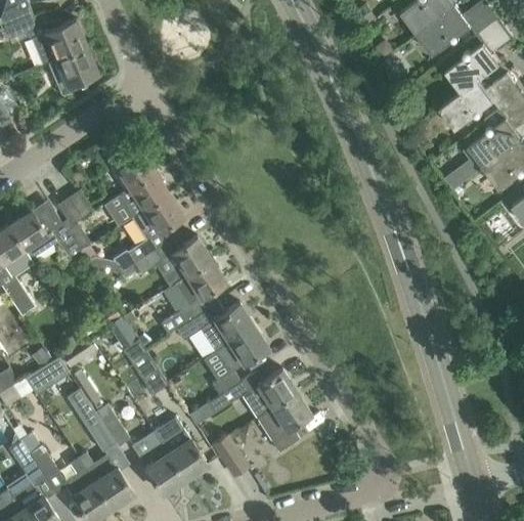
[(419,0),(401,13),(418,34),(455,5),(451,0),(419,0)]
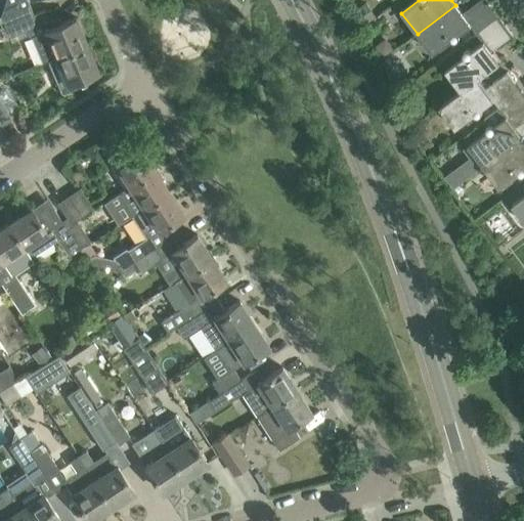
[(485,0),(483,0),(481,2),(464,14),(455,5),(418,34),(433,55),(471,27),(477,36),(499,18),(485,0)]
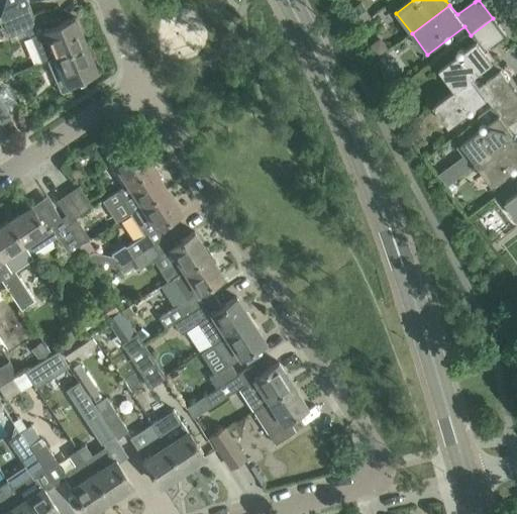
[(360,5),(352,11),(363,24),(371,19),(360,5)]
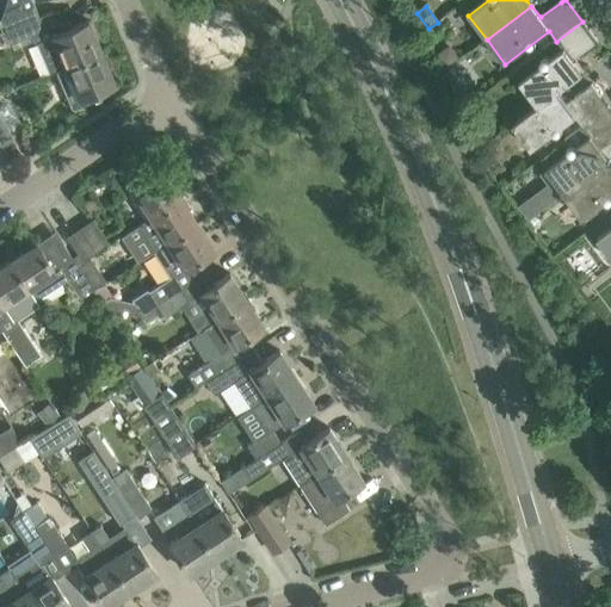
[(8,32),(39,19),(35,7),(2,20),(8,32)]
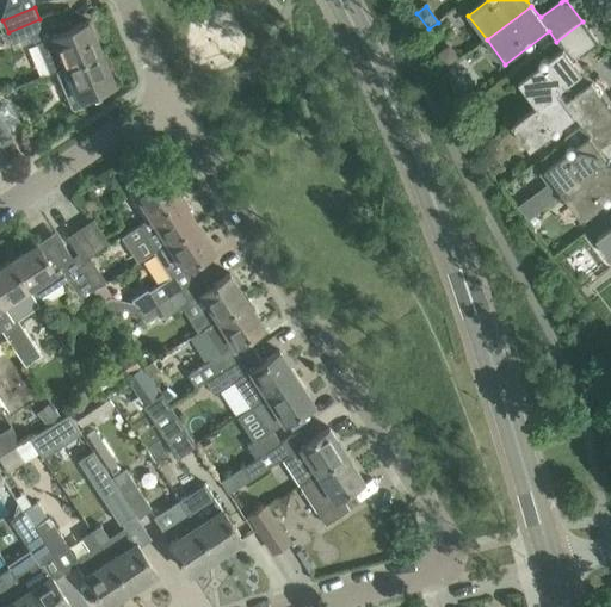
[(8,32),(13,45),(44,33),(39,19),(8,32)]
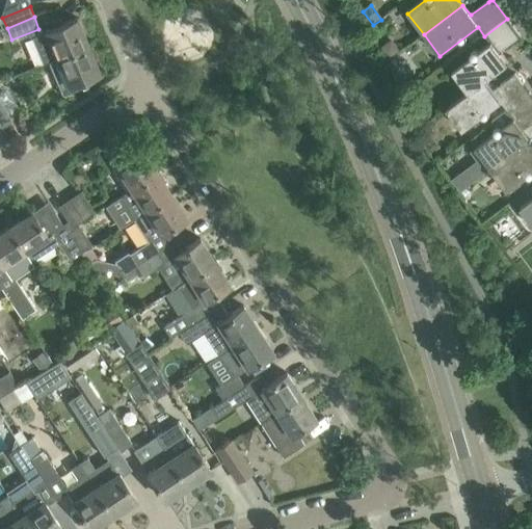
[(507,19),(484,36),(490,45),(452,73),(468,94),(469,95),(486,82),(508,65),(500,55),(522,40),(507,19)]
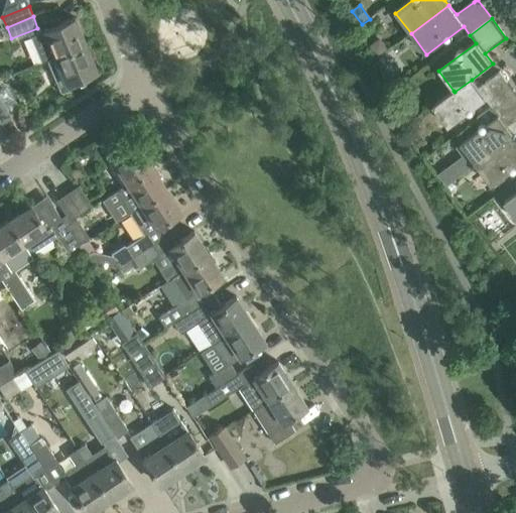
[(74,19),(39,34),(32,37),(43,63),(47,62),(65,54),(85,45),(74,19)]
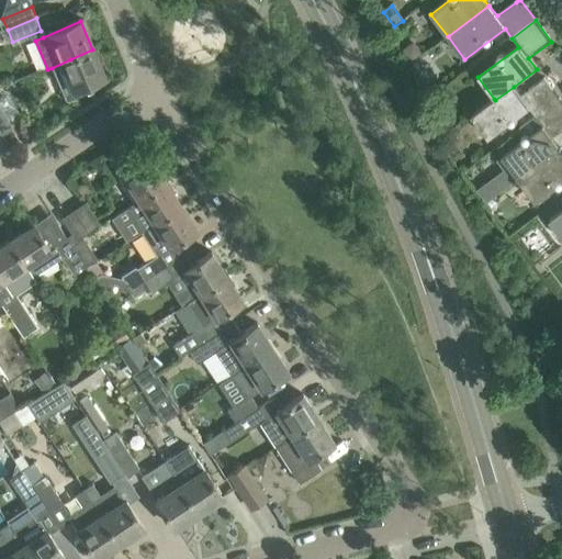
[(408,47),(403,52),(412,63),(422,54),(418,48),(408,47)]
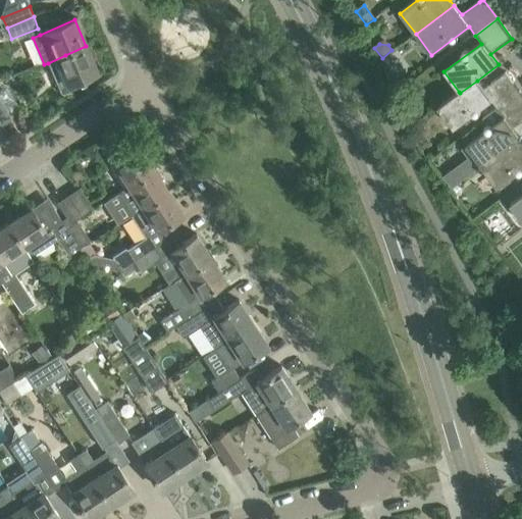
[(86,46),(65,55),(48,63),(54,76),(61,96),(89,85),(87,79),(98,73),(86,46)]
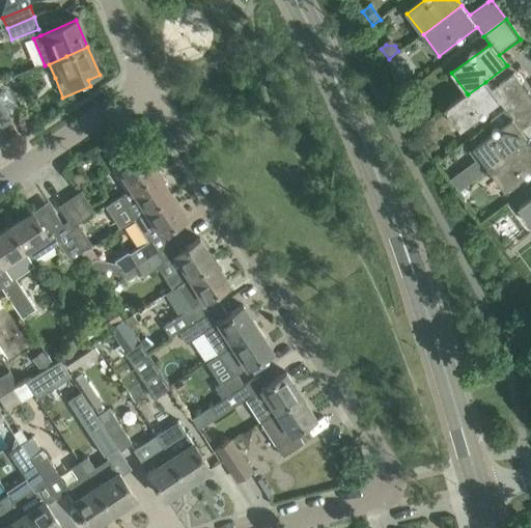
[(467,93),(446,110),(462,132),(500,104),(506,112),(529,95),(514,76),(493,91),(485,82),(468,94),(467,93)]
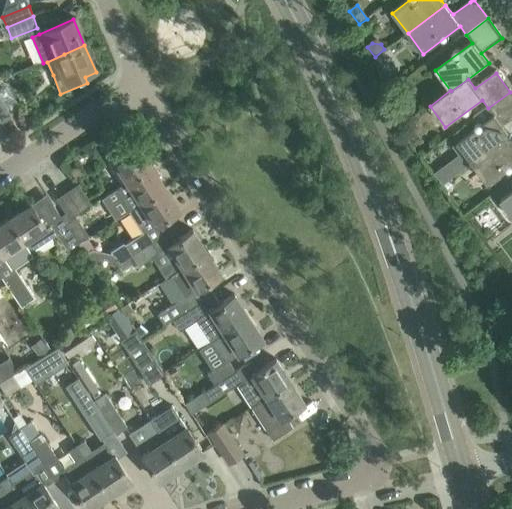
[(511,94),(510,92),(488,108),(494,116),(458,143),(473,164),(511,136),(503,127),(511,120),(511,94)]
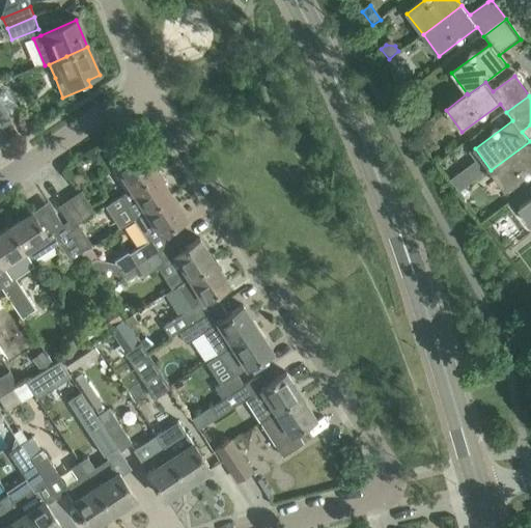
[(0,127),(2,130),(12,123),(1,106),(0,104),(0,127)]
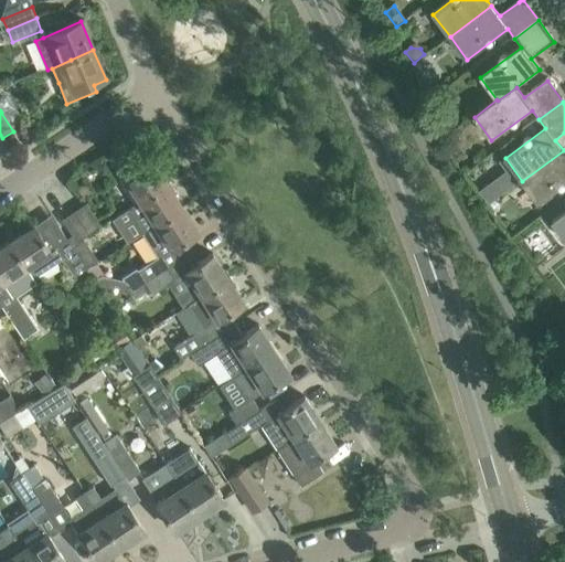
[(564,152),(564,150),(522,181),(539,204),(564,183),(564,152)]
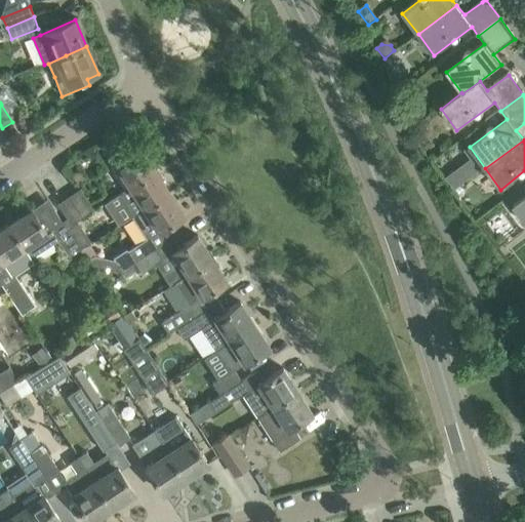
[(135,153),(115,166),(126,183),(129,189),(149,174),(155,171),(140,150),(135,153)]
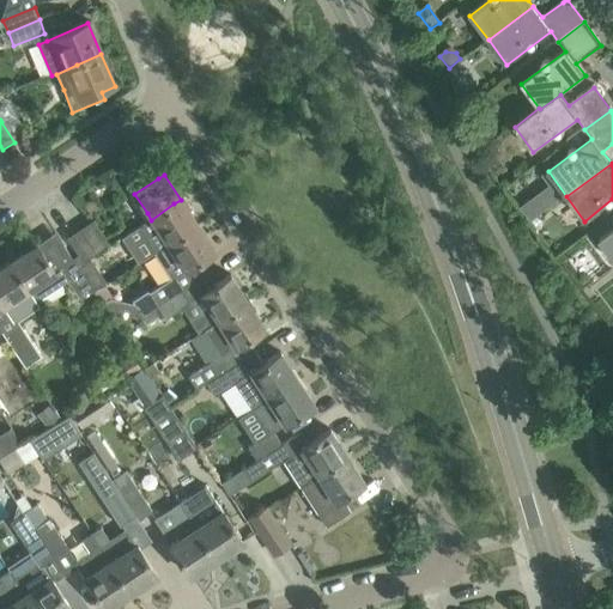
[(151,220),(138,229),(155,254),(190,230),(198,226),(181,200),(174,203),(151,220)]
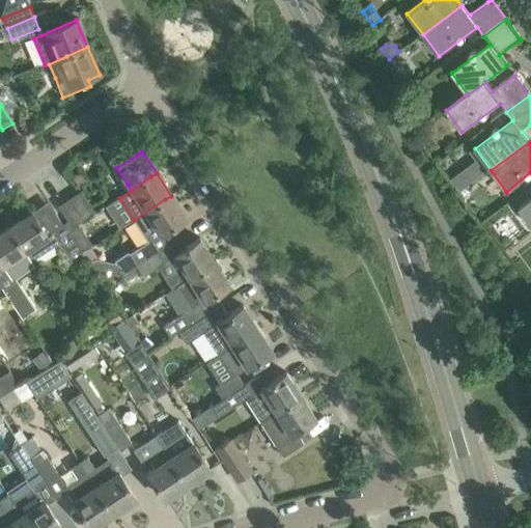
[(459,175),(451,182),(460,193),(468,187),(459,175)]
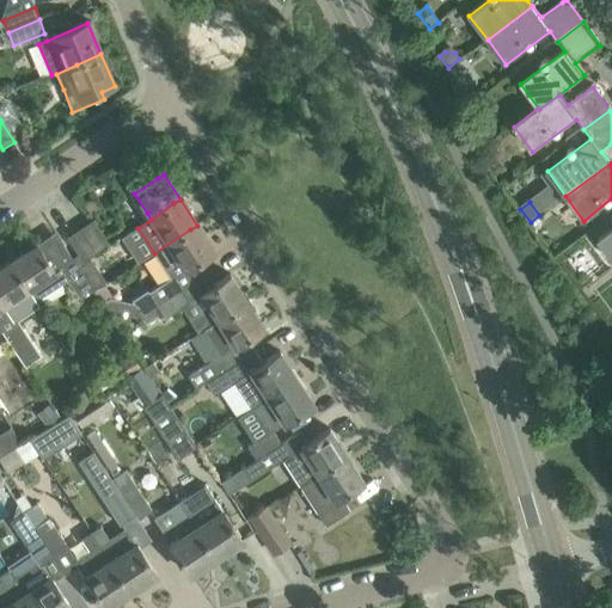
[(109,250),(105,244),(92,223),(79,232),(96,258),(109,250)]
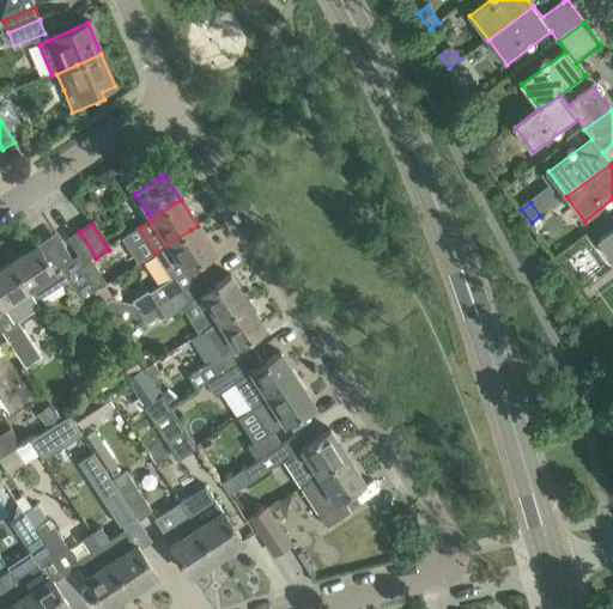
[(149,292),(132,303),(133,305),(141,318),(141,317),(157,308),(193,284),(184,273),(198,263),(214,253),(198,226),(190,230),(155,254),(162,266),(171,281),(150,294),(149,292)]
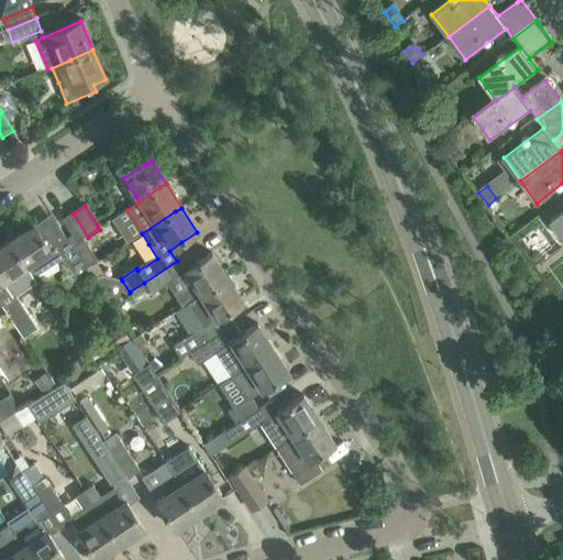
[(562,211),(550,221),(562,238),(562,211)]
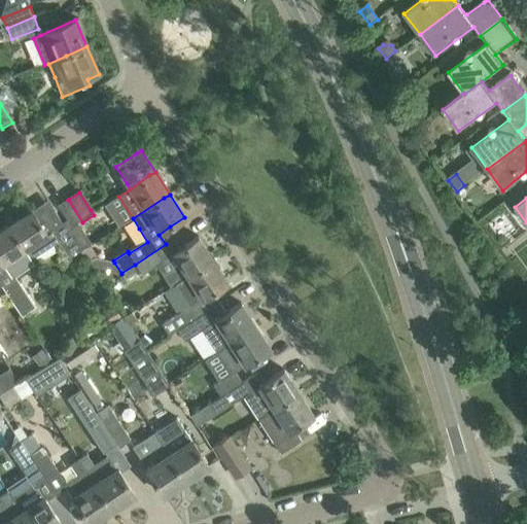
[(68,200),(58,207),(70,226),(65,230),(81,253),(93,246),(78,224),(82,222),(68,200)]
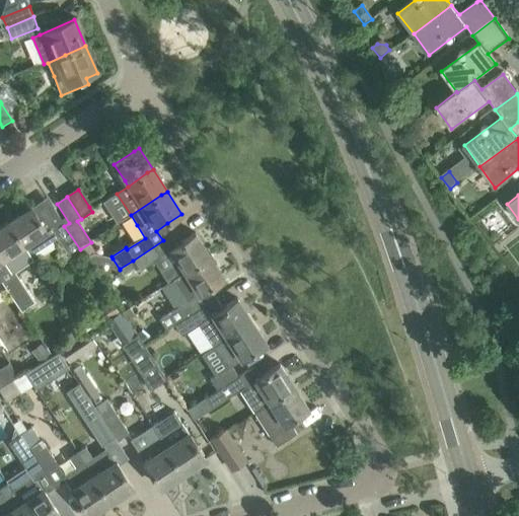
[(47,199),(31,209),(8,224),(31,256),(59,238),(72,260),(82,253),(80,249),(64,226),(47,199)]
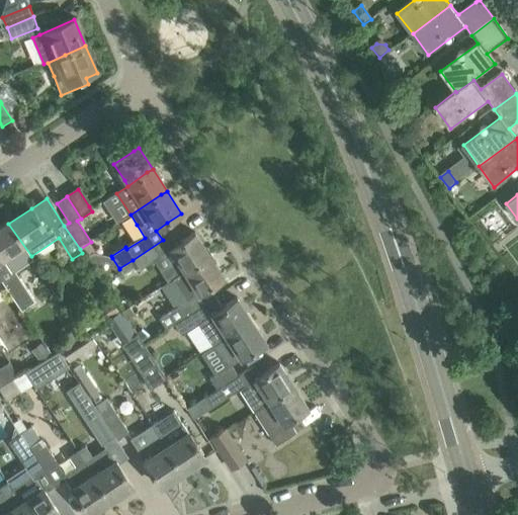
[(8,224),(0,229),(0,257),(1,260),(0,261),(0,263),(4,269),(0,271),(0,279),(2,283),(22,314),(24,312),(37,304),(17,273),(34,261),(31,256),(8,224)]
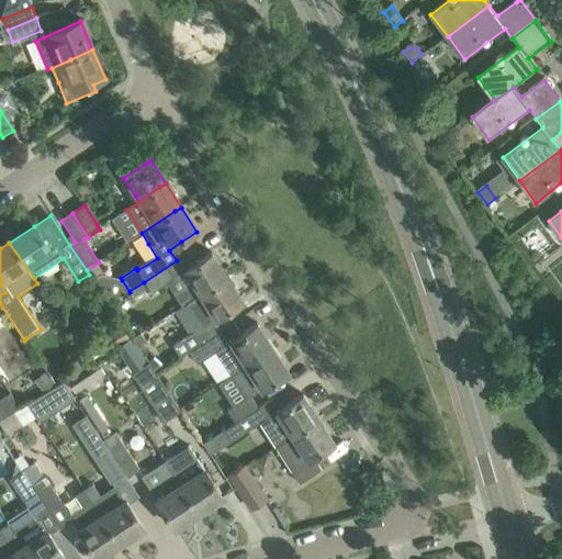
[(177,260),(144,282),(152,294),(168,283),(184,274),(193,287),(177,298),(182,306),(183,308),(188,304),(221,281),(226,278),(211,255),(205,258),(197,265),(189,253),(177,260)]
